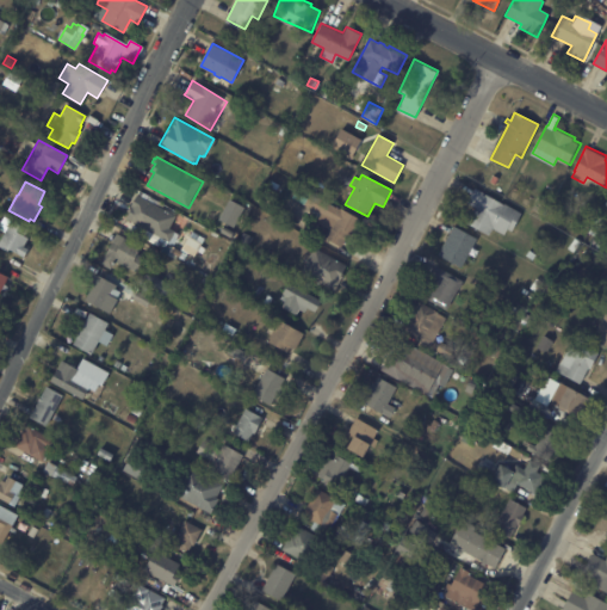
[(137,195),(175,216),(169,228),(175,232),(169,242),(125,219),(129,211),(128,211),(129,207),(117,201),(124,188),(137,195)]
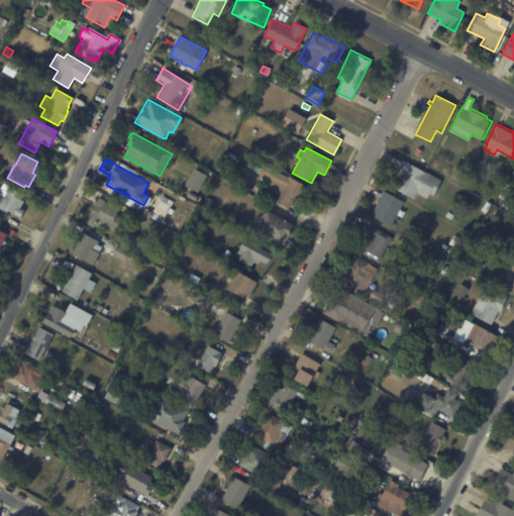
[(396,171),(403,159),(441,180),(434,195),(430,193),(427,198),(417,193),(414,199),(396,189),(403,175),(396,171)]
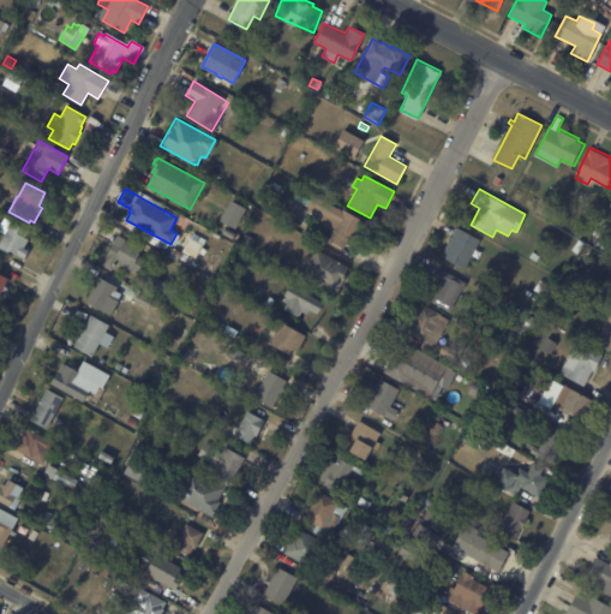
[(349,240),(347,239),(342,248),(325,238),(330,230),(317,222),(322,215),(305,206),(311,195),(341,210),(342,209),(366,222),(358,239),(352,236),(349,240)]
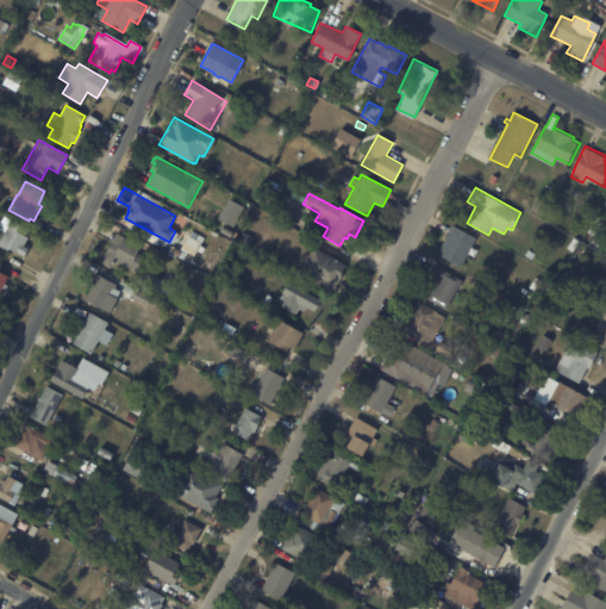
[(214,217),(231,227),(242,206),(225,197),(214,217)]
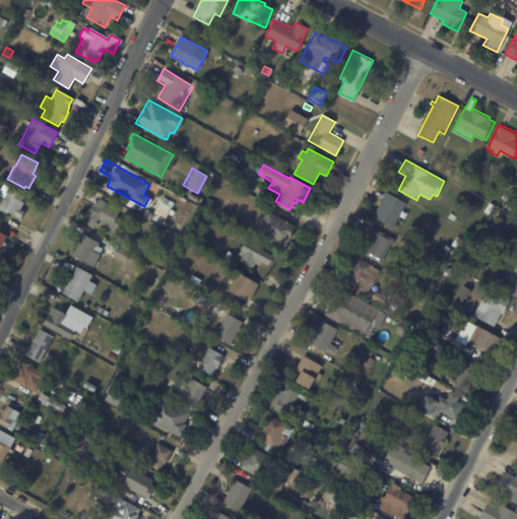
[(452,177),(457,168),(465,172),(460,182),(452,177)]
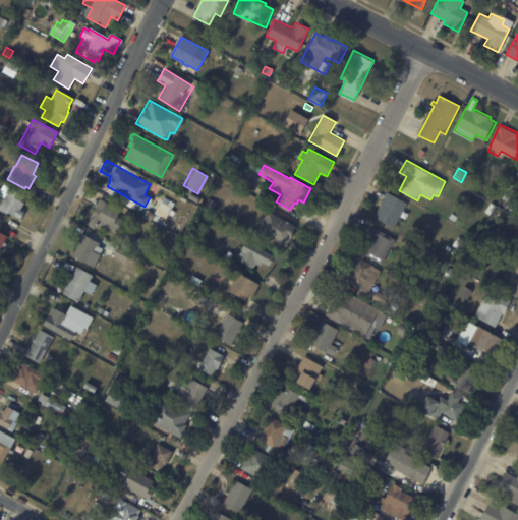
[(9,213),(7,212),(6,214),(0,211),(0,206),(4,198),(0,196),(0,191),(3,185),(9,188),(9,187),(24,195),(21,201),(24,203),(20,211),(24,213),(20,219),(9,213)]
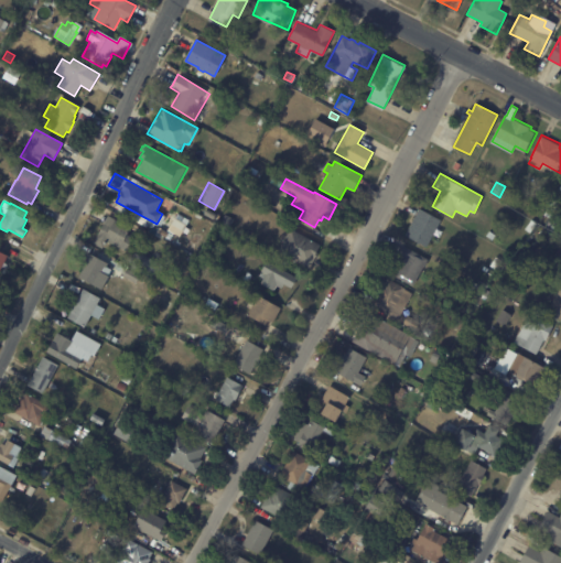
[(116,212),(119,207),(126,212),(123,216),(116,212)]
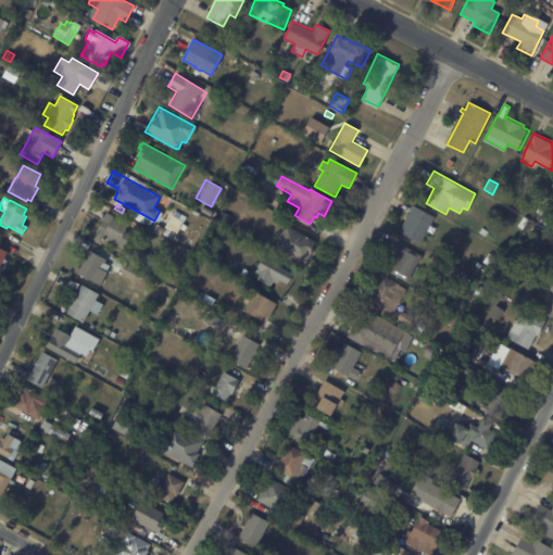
[(200,210),(203,204),(212,210),(209,215),(200,210)]
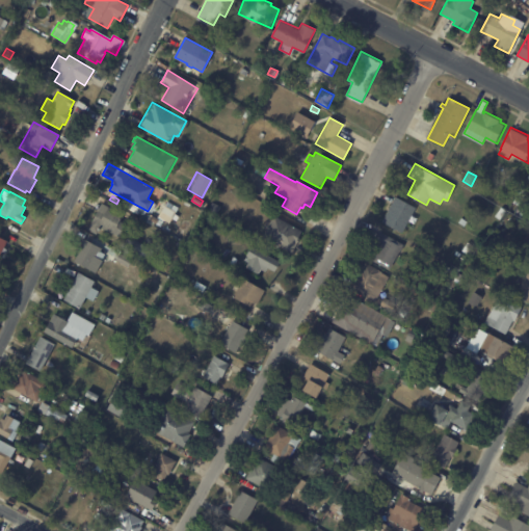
[(382,221),(396,196),(417,207),(403,233),(382,221)]
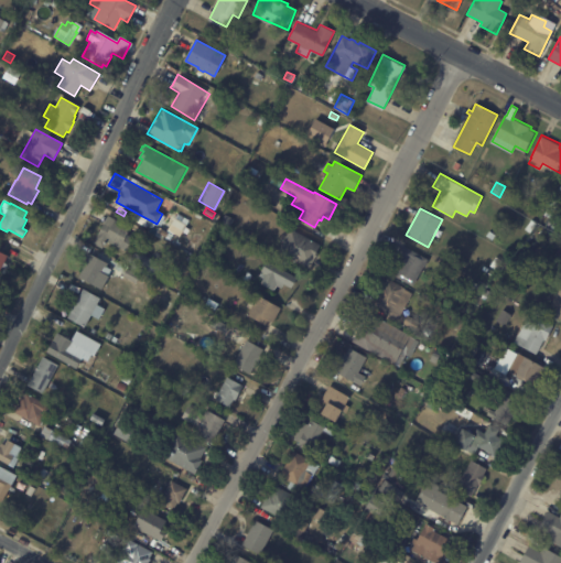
[(164,228),(175,235),(184,219),(173,213),(164,228)]
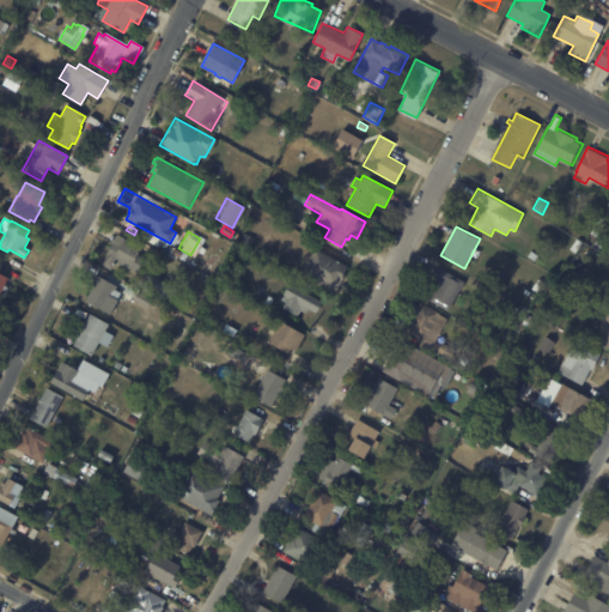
[(242,234),(253,238),(248,247),(237,242),(242,234)]
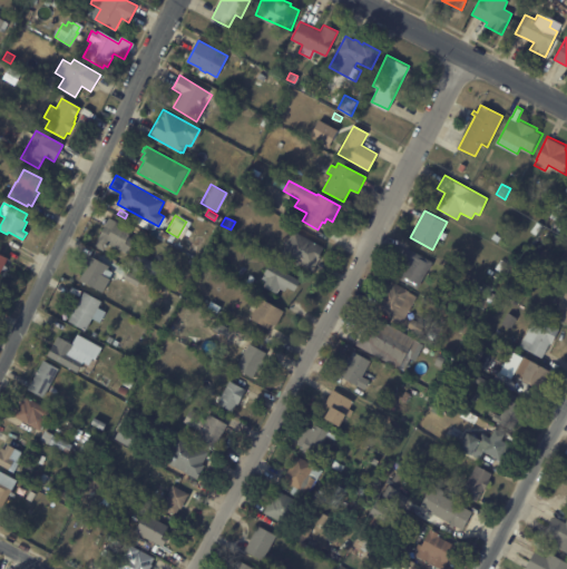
[(105,225),(108,218),(130,231),(127,236),(134,241),(127,254),(107,243),(104,251),(94,245),(105,225)]
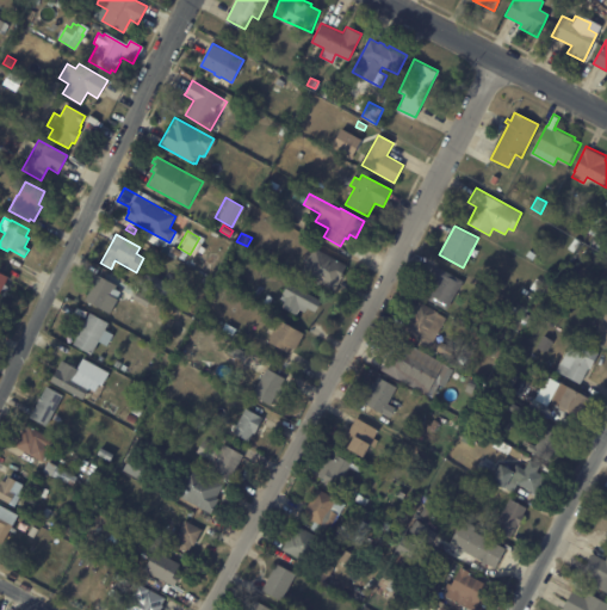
[(567,247),(574,238),(580,242),(573,252),(567,247)]
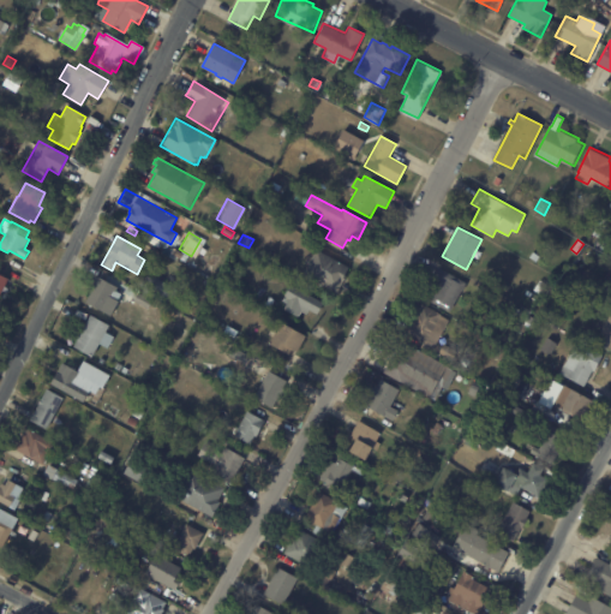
[(342,280),(336,291),(301,273),(316,248),(348,266),(343,273),(347,274),(345,280),(343,279),(342,280)]
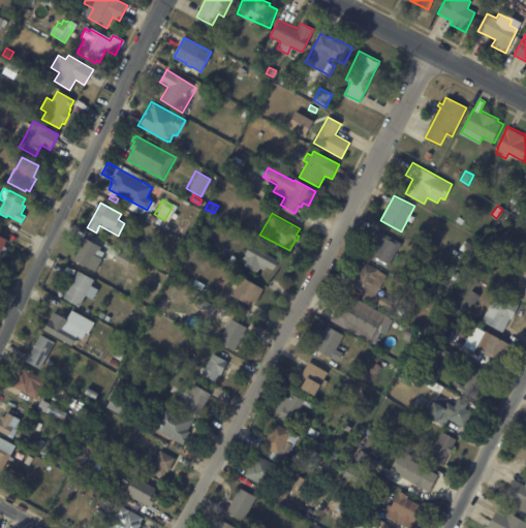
[(525,258),(511,250),(516,241),(519,243),(525,228),(525,258)]
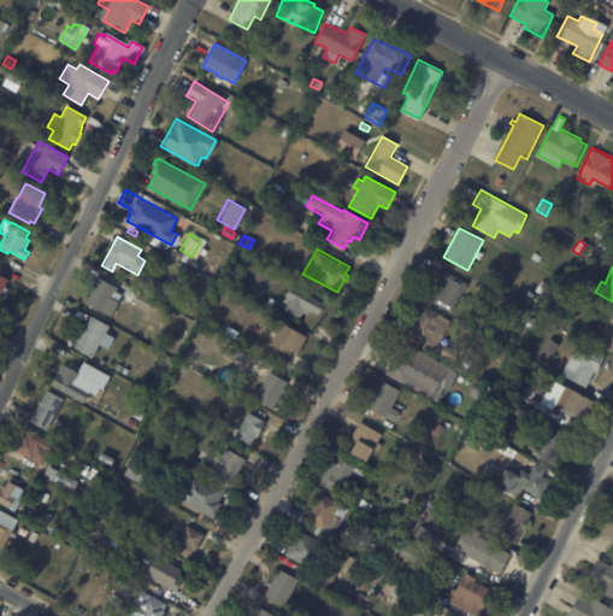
[(442,270),(466,283),(451,312),(432,301),(443,282),(435,279),(440,269),(442,270)]
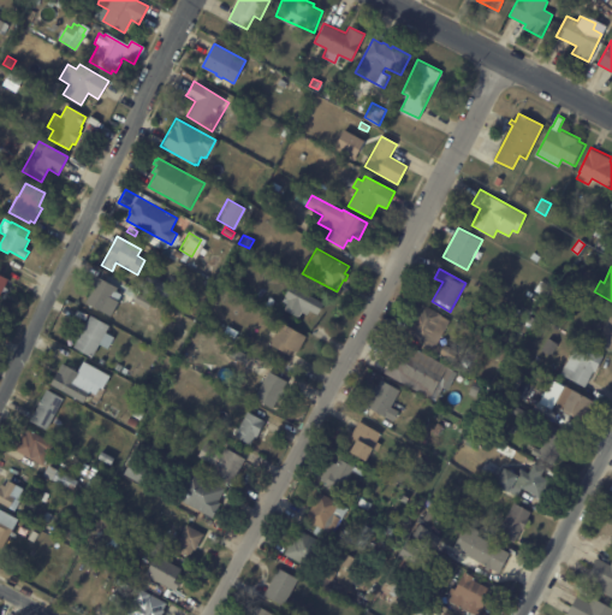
[(149,272),(178,289),(172,302),(142,285),(149,272)]
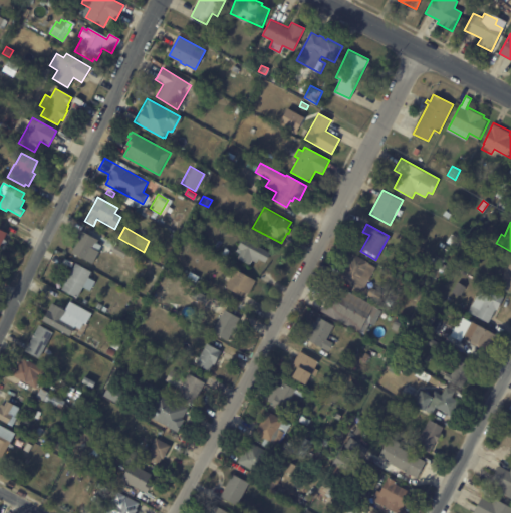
[(95,241),(94,243),(99,245),(96,250),(98,251),(92,263),(71,252),(75,243),(72,241),(78,230),(96,240),(95,241)]
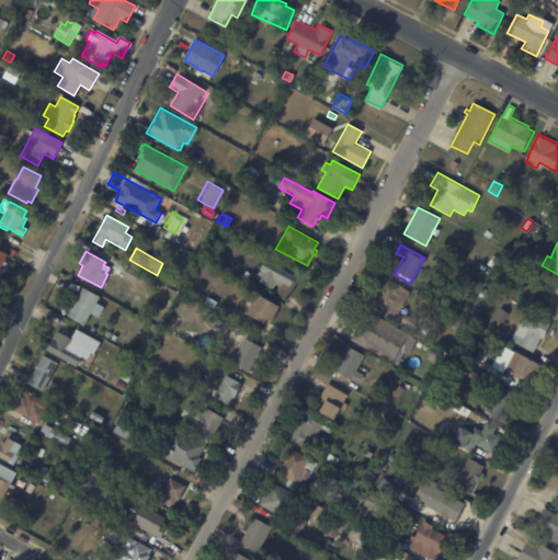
[(486,263),(492,254),(498,259),(491,267),(486,263)]
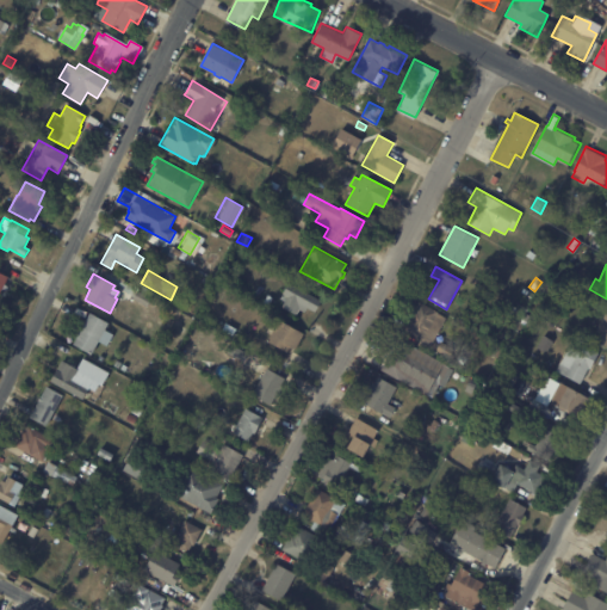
[(310,309),(305,307),(303,310),(298,308),(295,314),(280,306),(285,296),(282,294),(287,282),(321,300),(315,312),(310,309)]
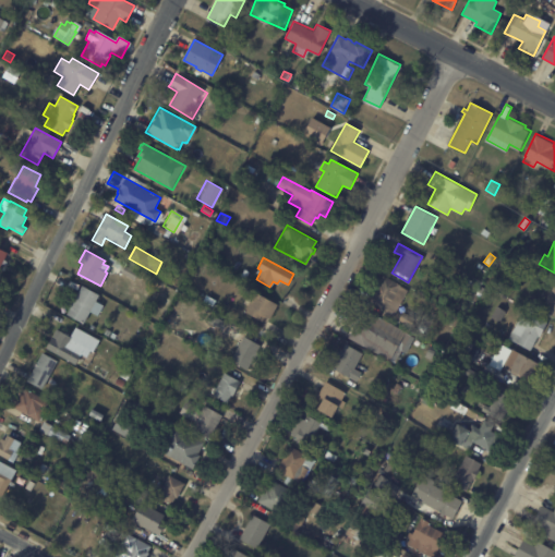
[(120,273),(124,265),(137,273),(133,280),(120,273)]
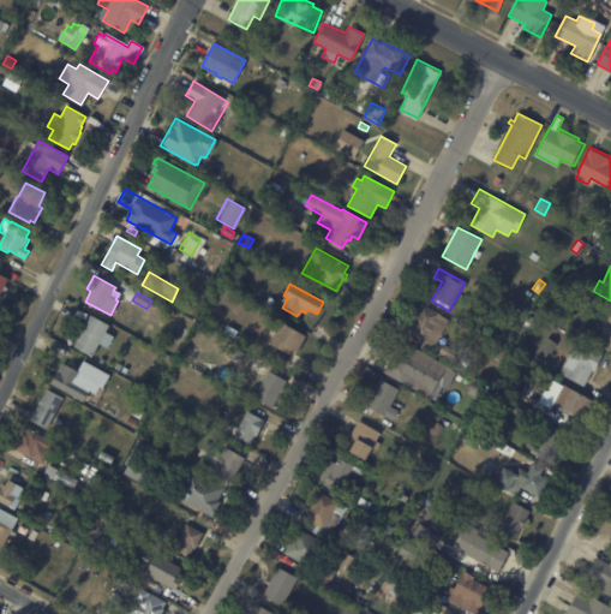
[(419,346),(421,340),(405,331),(408,323),(407,323),(415,309),(417,309),(419,303),(439,314),(438,314),(447,319),(429,352),(419,346)]
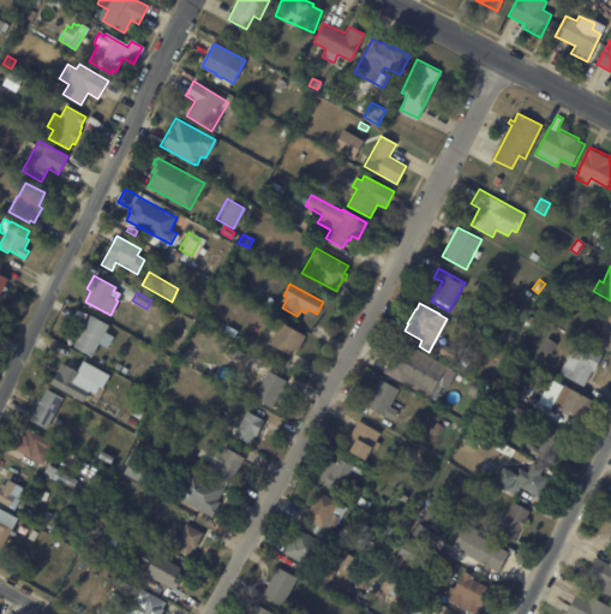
[(513,305),(520,310),(516,317),(508,313),(513,305)]
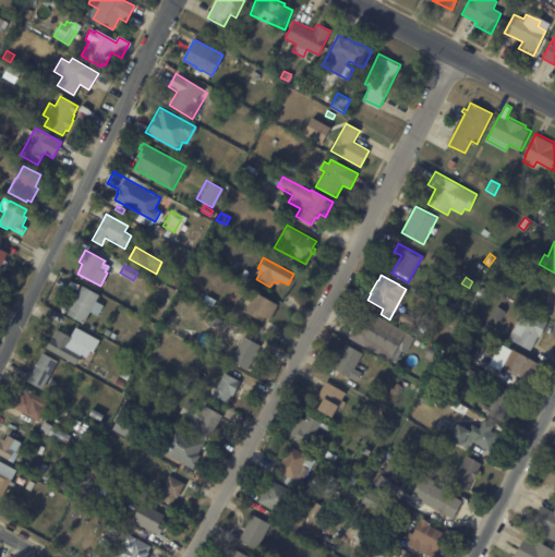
[(501,287),(505,279),(513,285),(507,291),(501,287)]
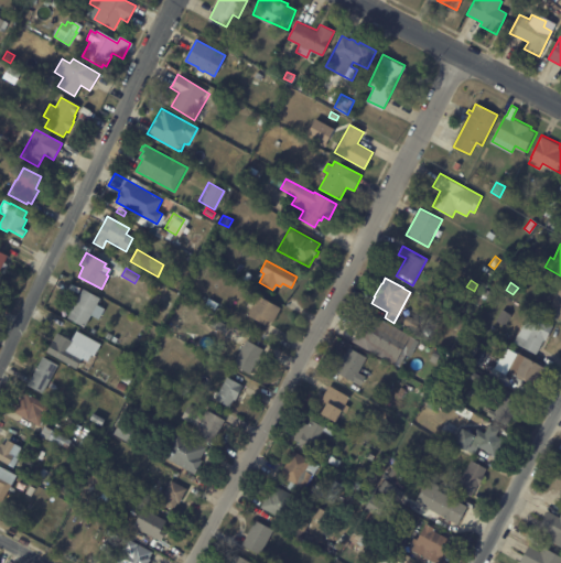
[(560,318),(547,312),(553,301),(552,300),(556,294),(557,294),(560,287),(560,318)]
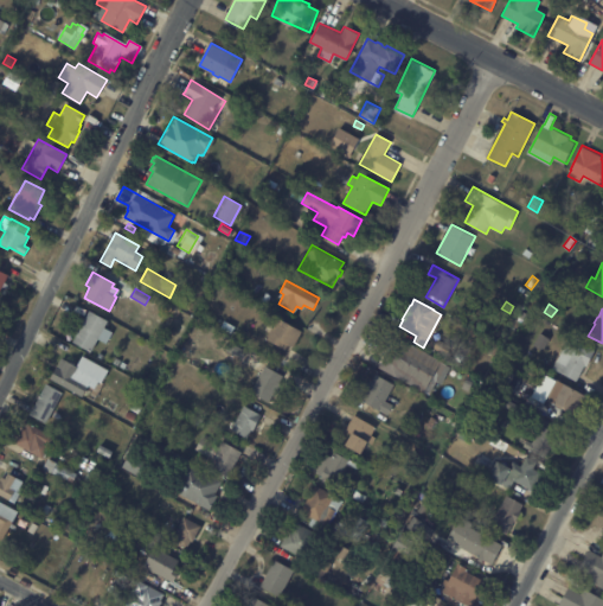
[(71,342),(88,311),(107,320),(103,327),(111,331),(104,343),(97,338),(90,351),(71,342)]
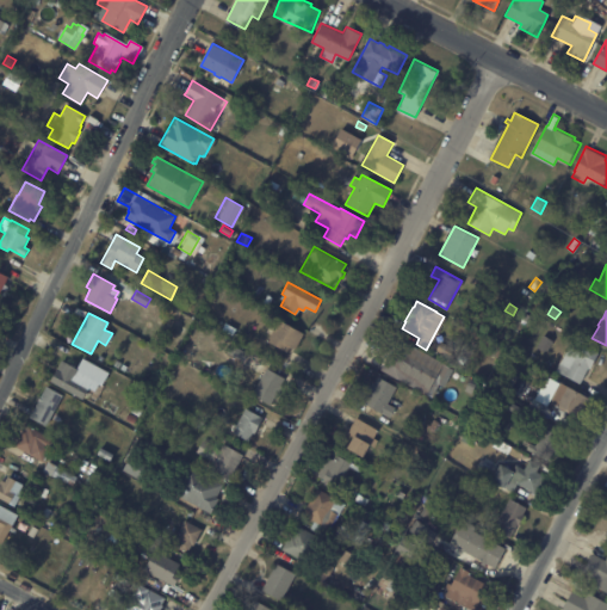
[(521,319),(525,313),(533,318),(531,324),(521,319)]
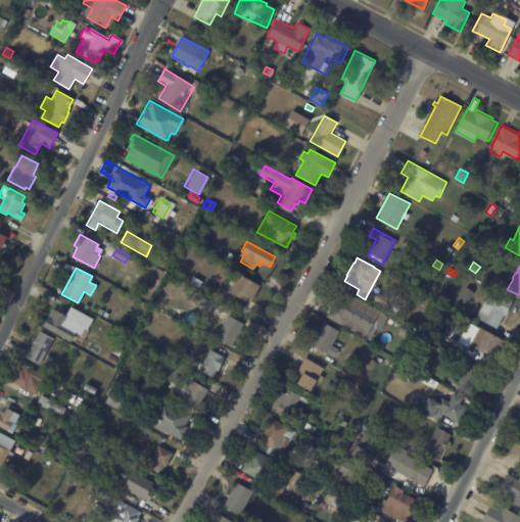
[(246,298),(245,299),(229,291),(238,274),(260,285),(253,298),(248,295),(246,298)]
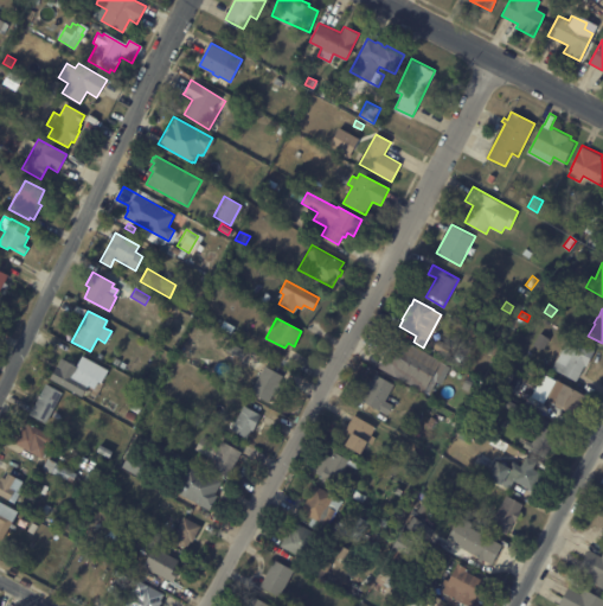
[(379,367),(396,336),(448,364),(430,395),(379,367)]
